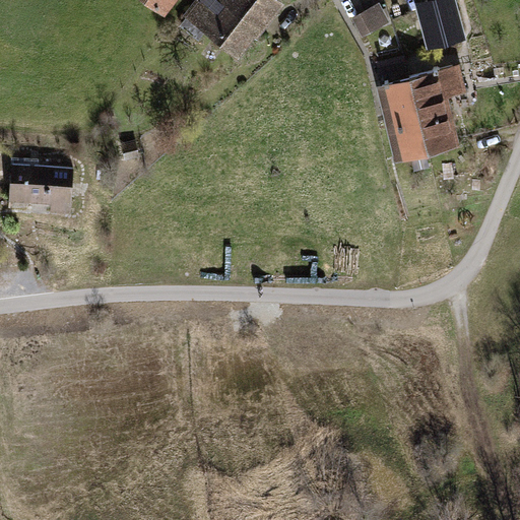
[(144,0),(166,16),(177,0),(144,0)]
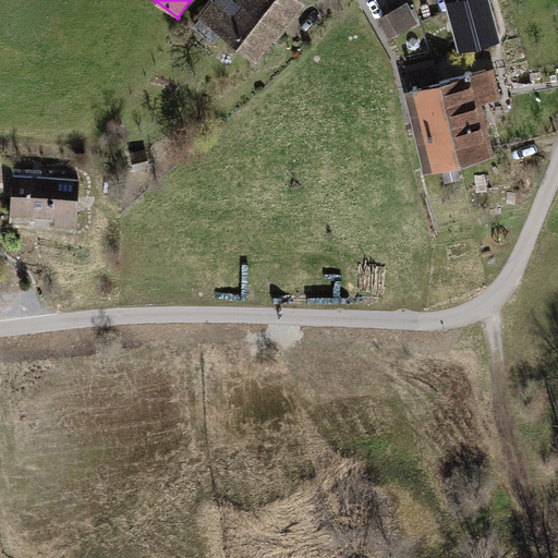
[(302,0),(209,0),(196,16),(256,63),(275,40),(277,41),(307,3),(302,0)]
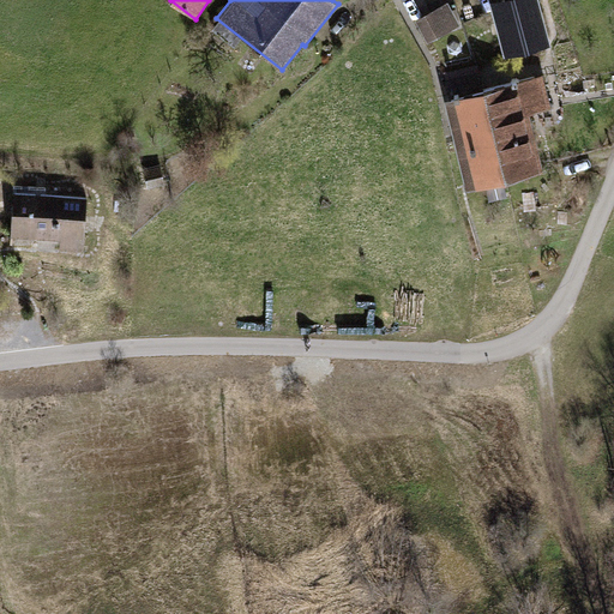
[(540,0),(498,0),(491,2),(506,58),(552,44),(540,0)]
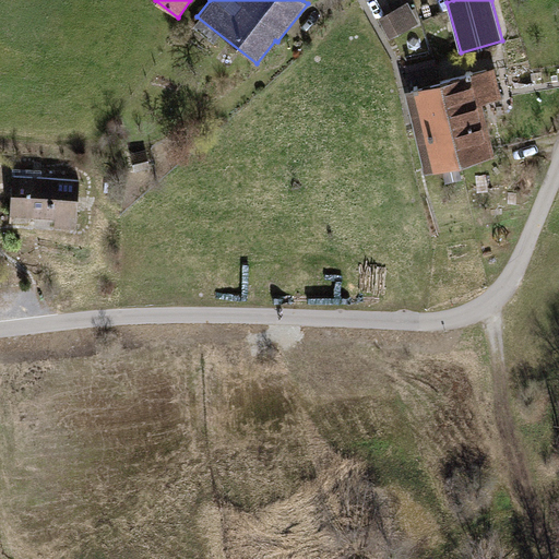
[(408,3),(380,19),(391,39),(419,24),(408,3)]
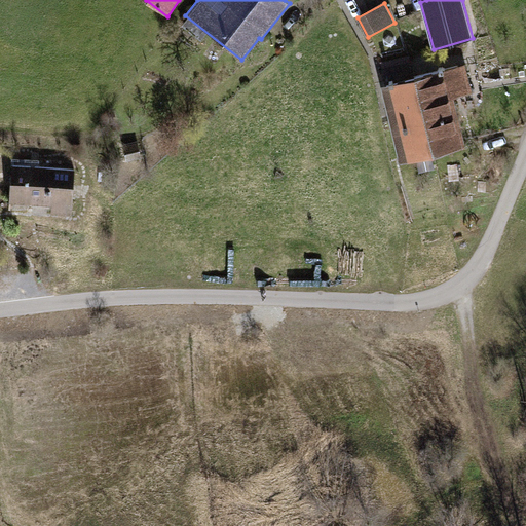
[(465,64),(381,86),(402,162),(467,145),(455,98),(474,92),(465,64)]
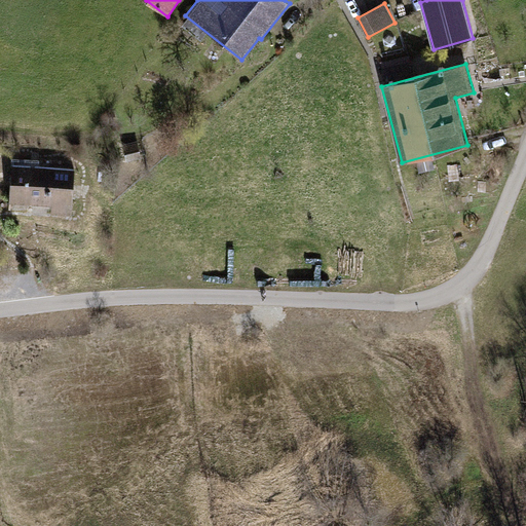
[(138,141),(123,144),(126,162),(142,158),(138,141)]
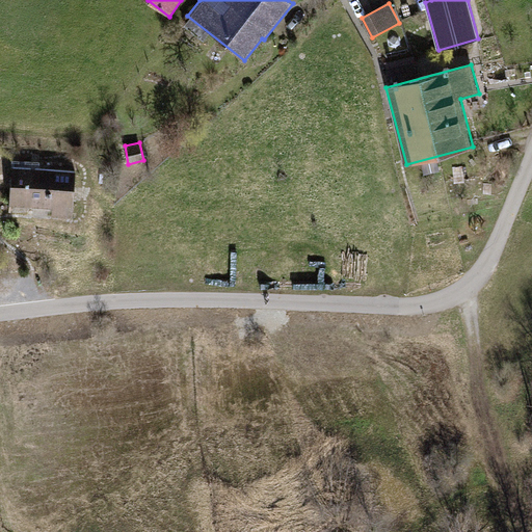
[(52,217),(73,218),(76,171),(12,167),(9,206),(52,209),(52,217)]
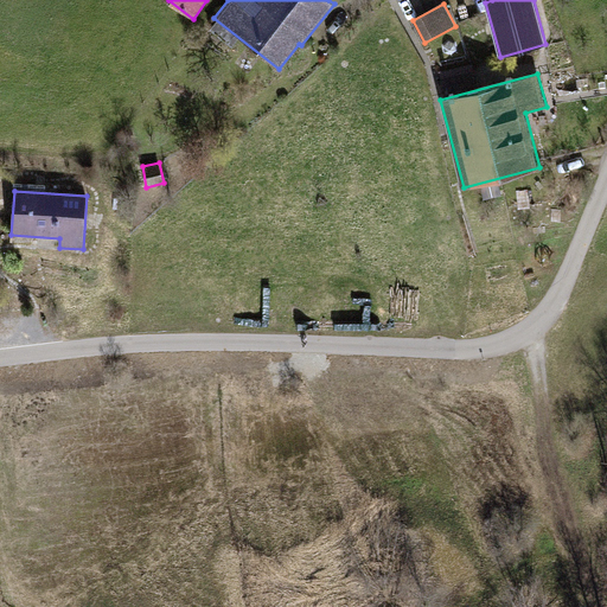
All buildings are outlined.
